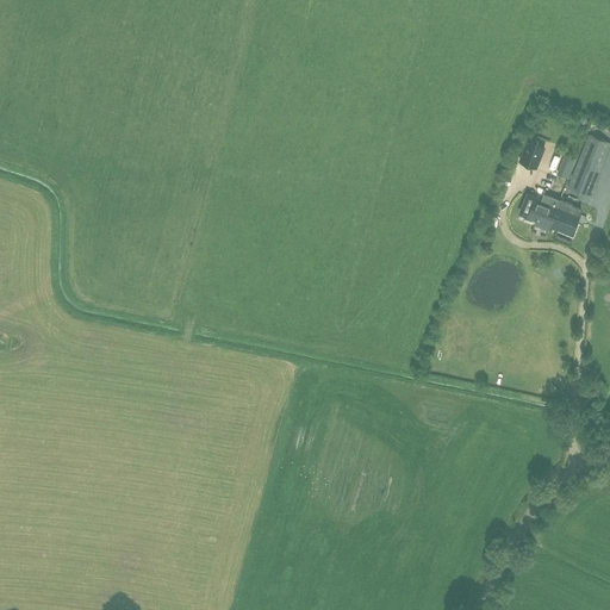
[(589,135),(568,186),(589,194),(609,143),(589,135)]
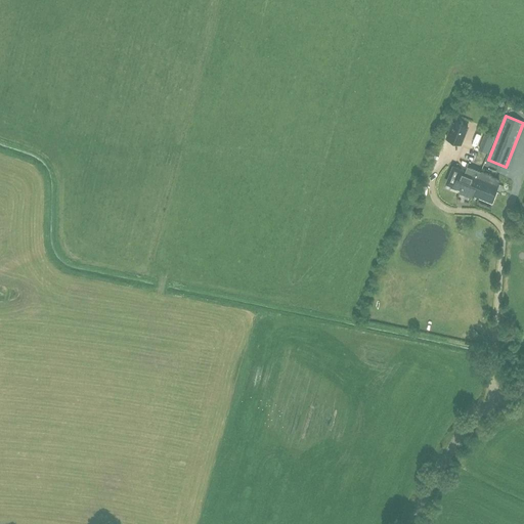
[(463,138),(467,127),(453,122),(449,133),(463,138)]
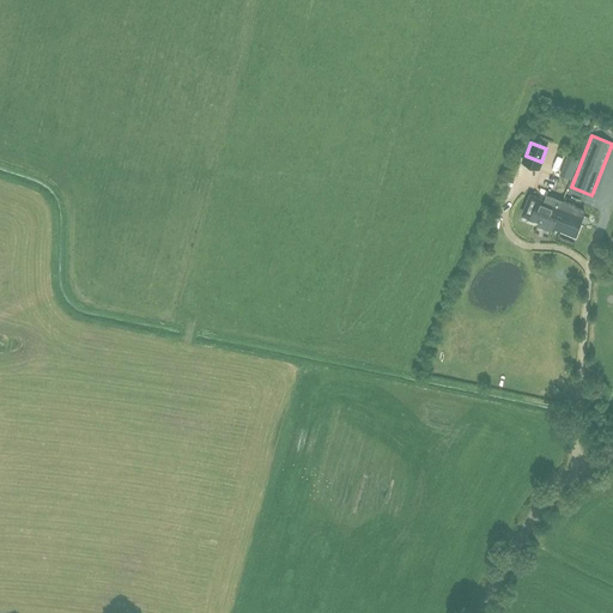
[(568,155),(559,175),(571,180),(578,159),(568,155)]
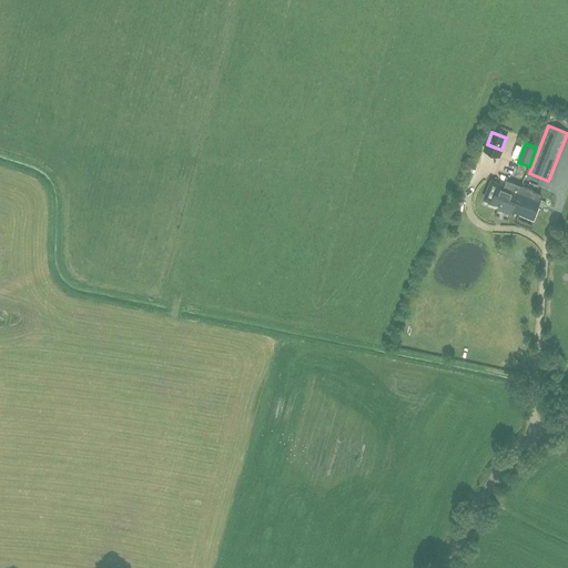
[(511,210),(520,186),(507,181),(505,185),(499,183),(492,202),(499,205),(498,209),(510,213),(511,210)]
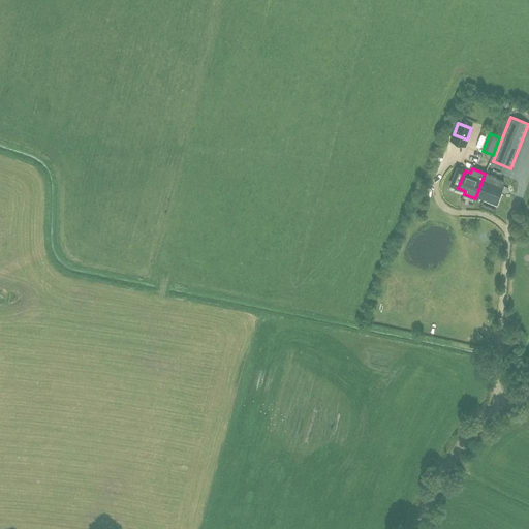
[(485,174),(476,195),(496,204),(502,186),(501,186),(503,181),(496,178),(496,177),(487,173),(486,174),(485,174)]
